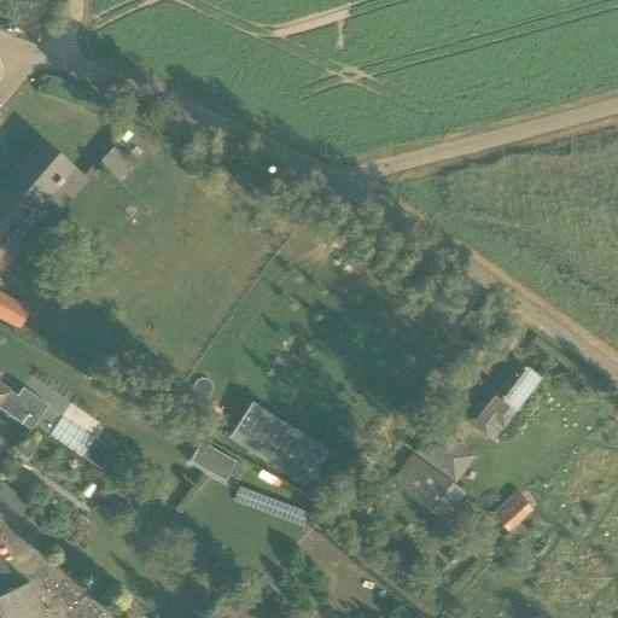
[(0,194),(0,255),(59,188),(64,184),(64,182),(74,170),(44,145),(0,194)]
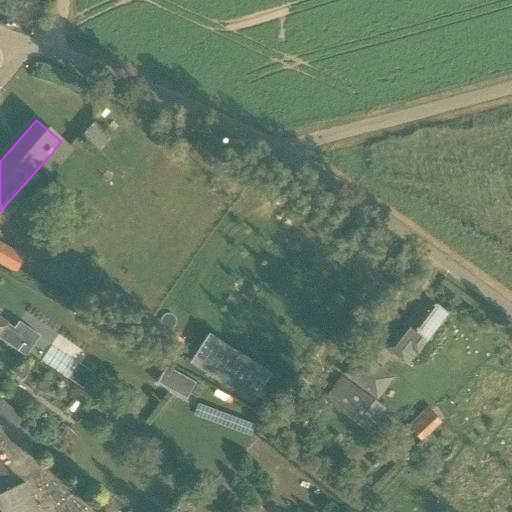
[(83,135),(100,151),(113,137),(96,121),(83,135)]
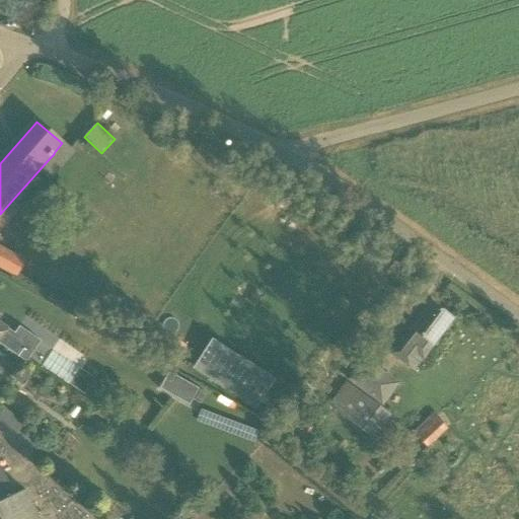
[(0,248),(0,266),(16,276),(23,263),(0,248)]
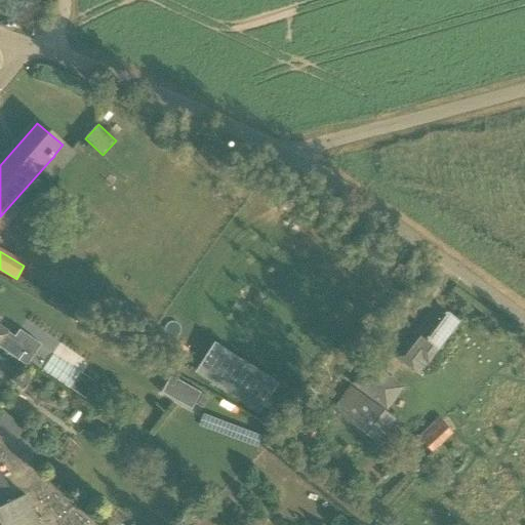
[(428,365),(439,350),(458,324),(436,307),(395,360),(412,372),(421,360),(428,365)]
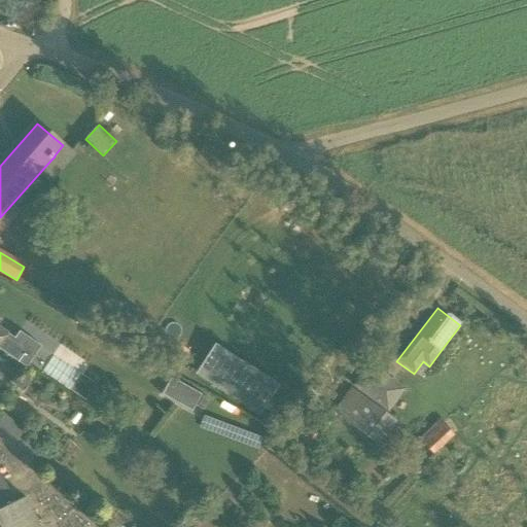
[(32,316),(23,331),(38,342),(48,327),(32,316)]
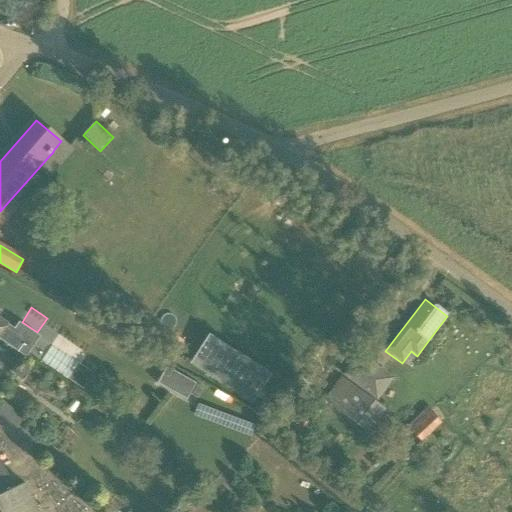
[(0,341),(12,350),(19,340),(16,330),(0,318),(0,341)]
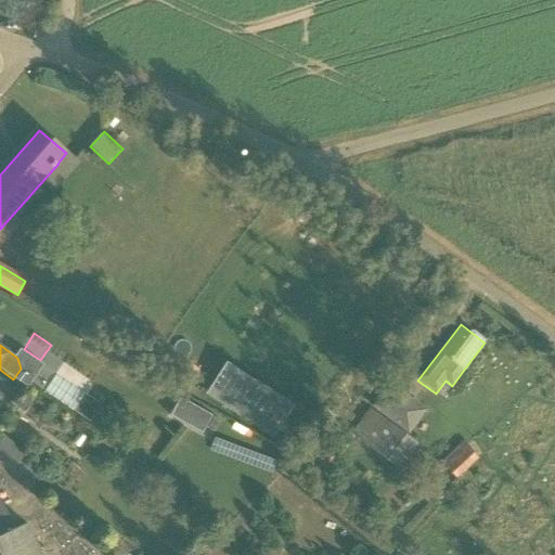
[(201,371),(171,353),(164,366),(193,383),(201,371)]
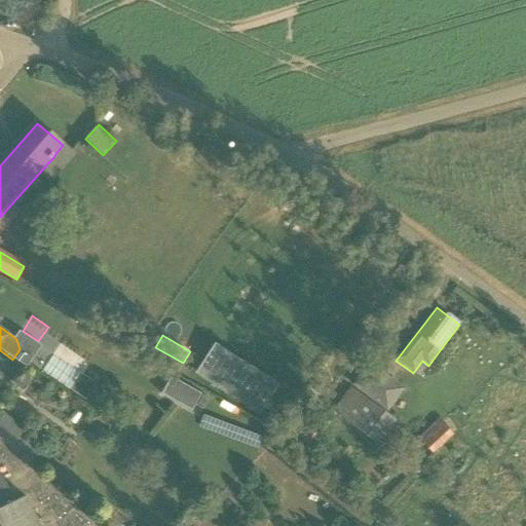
[(77,384),(96,352),(67,336),(49,368),(77,384)]
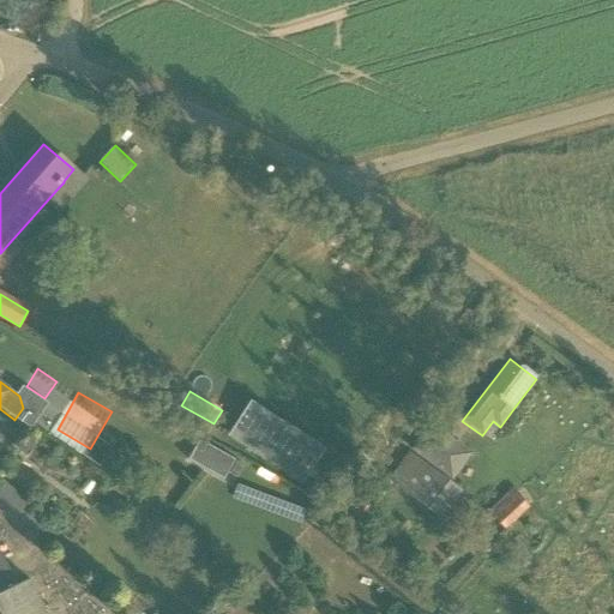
[(304,485),(326,450),(268,413),(246,447),(304,485)]
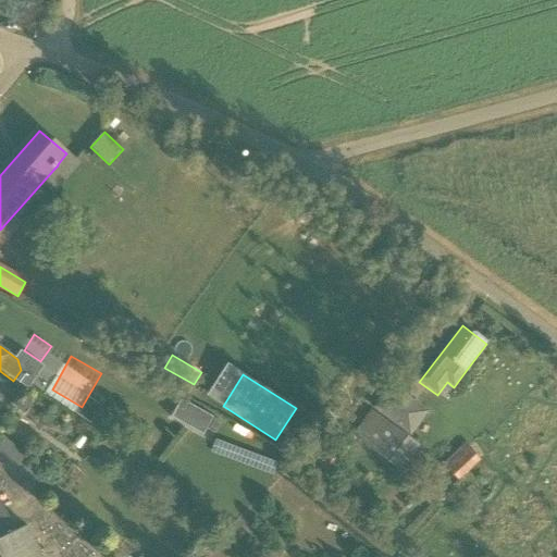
[(409,438),(429,412),(391,383),(351,435),(360,442),(401,472),(420,447),(417,444),(409,438)]
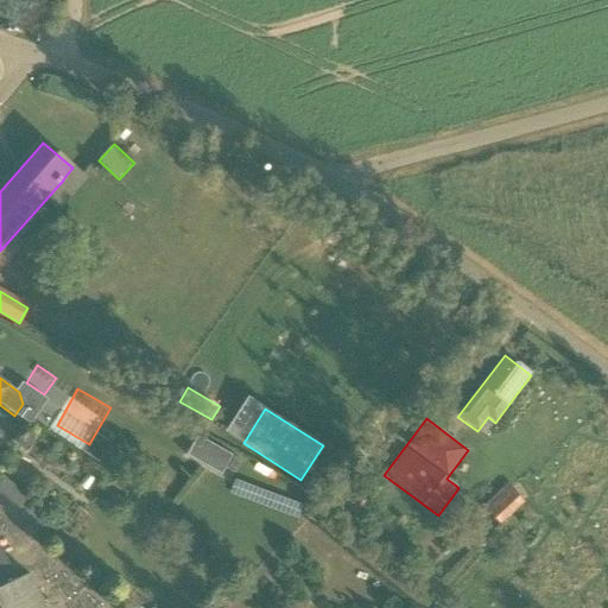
[(185,456),(204,464),(214,445),(194,437),(185,456)]
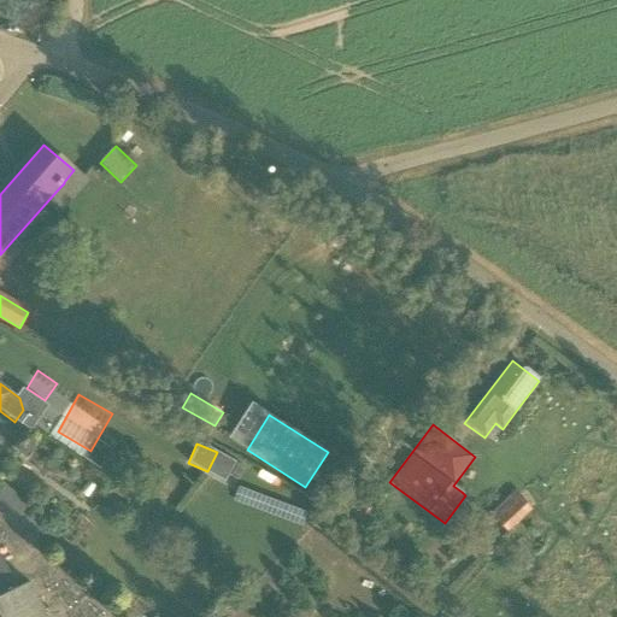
[(23,513),(28,509),(0,485),(0,515),(35,542),(42,533),(34,522),(23,513)]
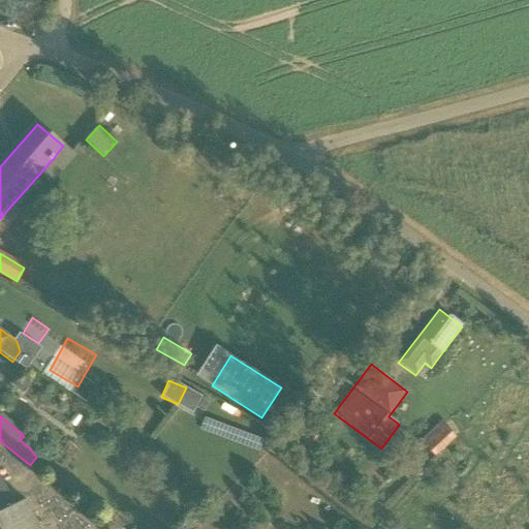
[(435,455),(455,438),(442,425),(423,442),(435,455)]
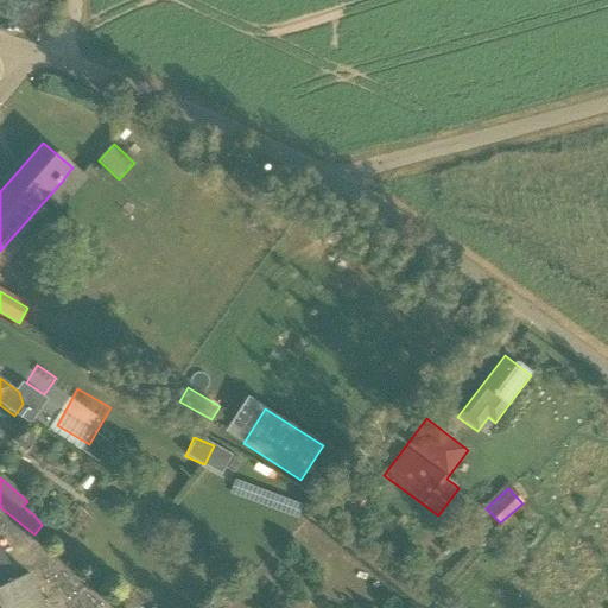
[(0,544),(0,607),(45,607),(29,575),(17,581),(0,544)]
